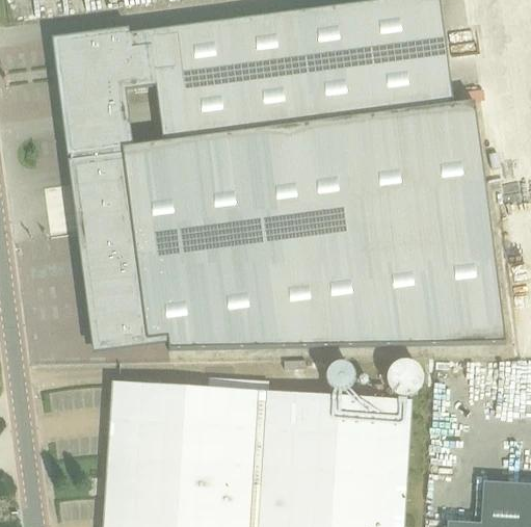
[(156,75),(164,140),(454,103),(441,0),(369,0),(106,34),(107,40),(64,46),(67,61),(62,62),(64,75),(69,75),(73,105),(83,104),(83,105),(121,101),(118,80),(156,75)]
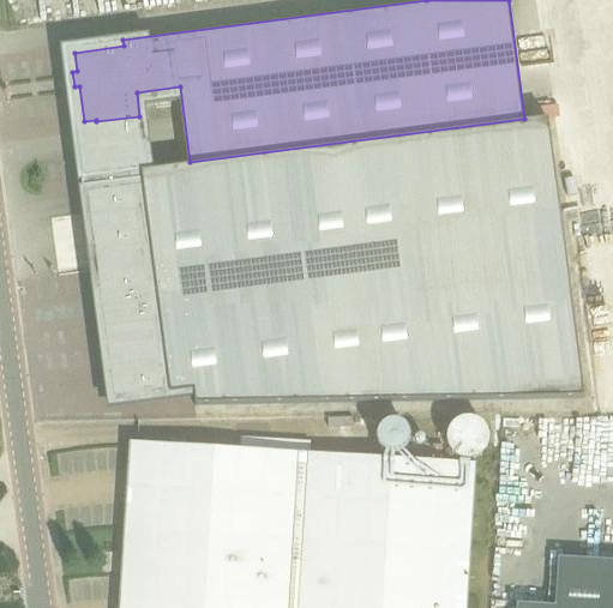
[(548,116),(524,119),(190,162),(82,175),(83,185),(143,178),(152,257),(96,264),(104,331),(138,327),(146,393),(193,387),(194,389),(196,401),(584,393),(548,116)]
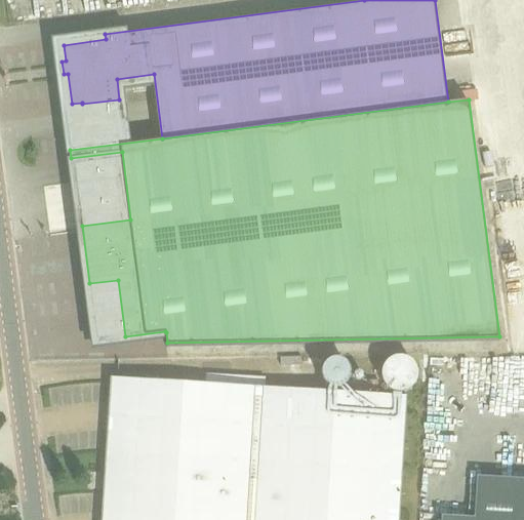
[(398,389),(401,389),(404,389),(407,388),(409,387),(411,385),(413,384),(415,381),(415,378),(416,376),(416,375),(417,373),(417,372),(417,370),(417,368),(416,367),(416,365),(415,363),(414,362),(413,361),(411,358),(408,356),(405,355),(404,354),(402,354),(399,354),(395,354),(394,355),(391,356),(389,357),(387,359),(385,362),(384,363),(383,365),(383,367),(383,368),(381,370),(381,371),(381,373),(383,375),(383,376),(384,378),(384,380),(385,382),(386,383),(389,386),(391,387),(394,389),(396,389),(398,389)]
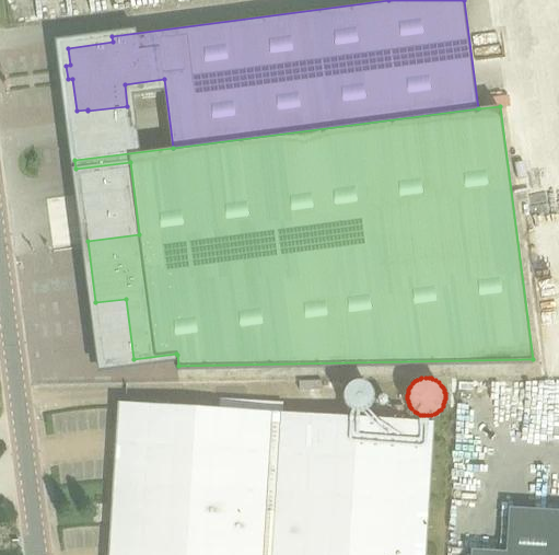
[(357,412),(360,412),(363,411),(364,411),(367,409),(368,408),(369,407),(371,405),(372,402),(373,401),(374,397),(374,396),(374,394),(373,393),(373,391),(372,388),(370,385),(369,384),(365,382),(363,381),(360,380),(358,380),(354,381),(353,381),(351,382),(350,382),(349,383),(347,385),(346,388),(345,389),(344,390),(344,392),(342,394),(342,395),(342,397),(344,399),(344,401),(344,402),(345,404),(346,405),(347,406),(348,407),(350,409),(352,411),(354,412),(357,412)]
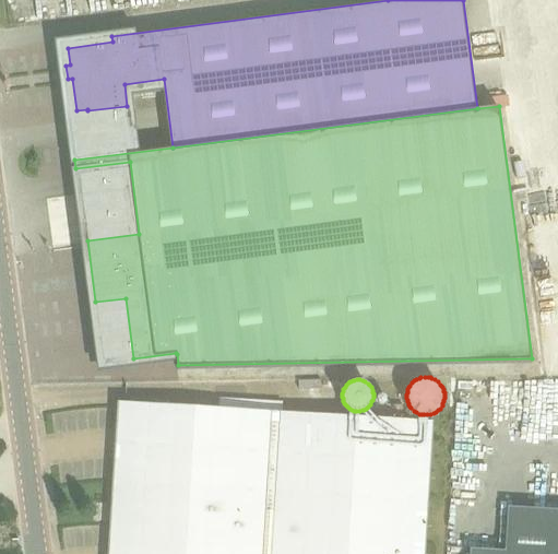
[(118,399),(108,553),(425,553),(434,419),(118,399)]
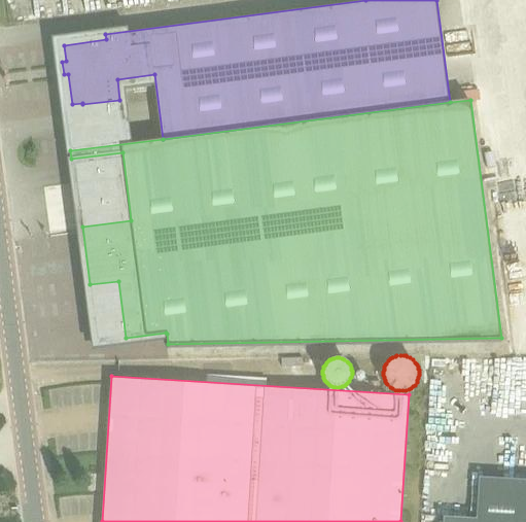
[(522,521),(525,478),(479,475),(477,516),(444,514),(443,521),(522,521)]
